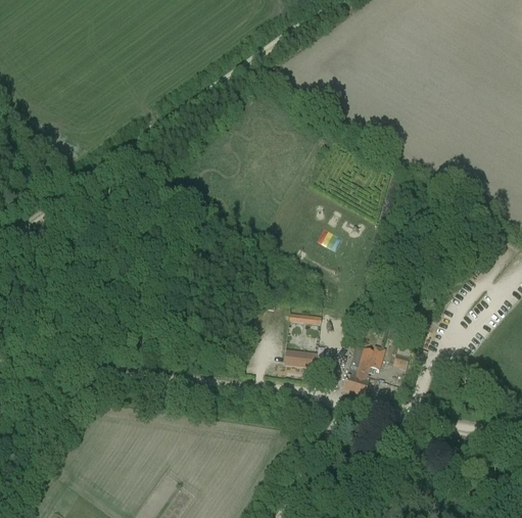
[(268,238),(265,244),(276,250),(279,244),(268,238)]
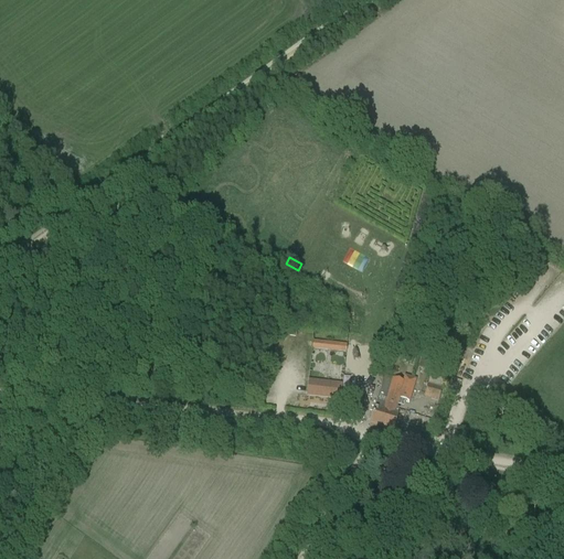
[(347,347),(348,340),(314,335),(314,343),(347,347)]
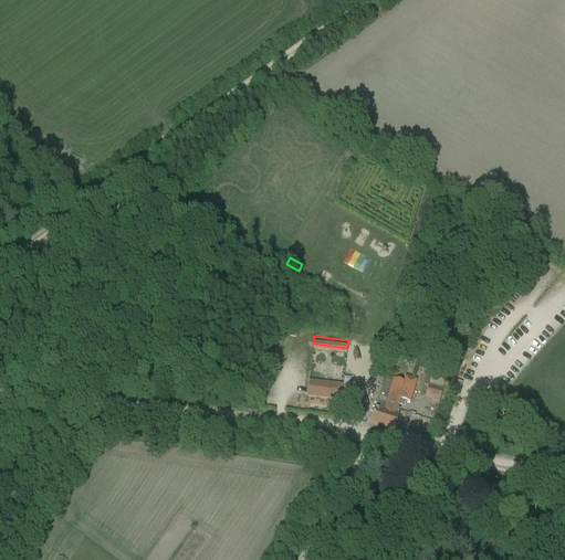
[(411,347),(404,355),(408,360),(416,352),(411,347)]
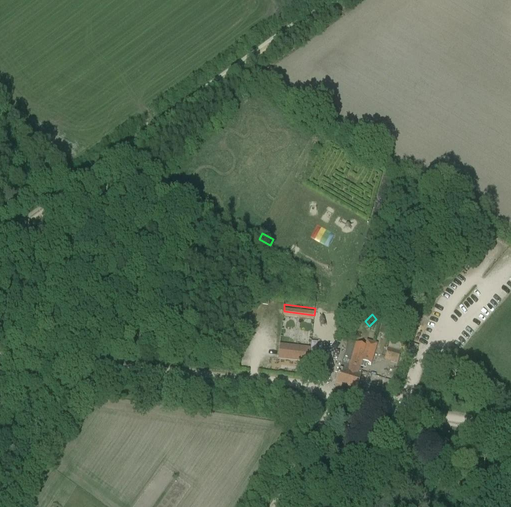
[(403,326),(415,331),(419,322),(406,317),(403,326)]
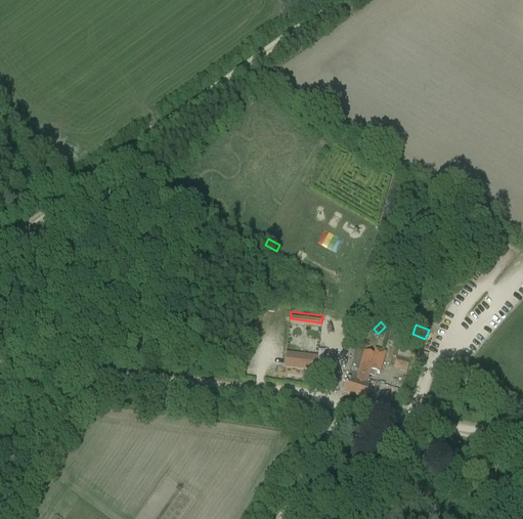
[(402,331),(391,328),(388,337),(399,340),(402,331)]
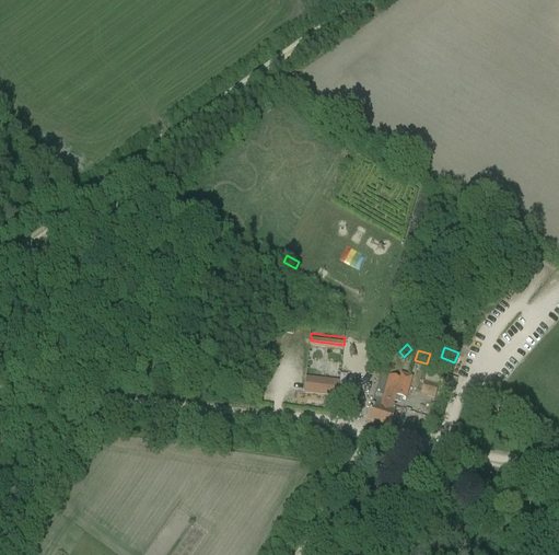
[(444,384),(447,370),(427,366),(420,390),(434,393),(438,382),(444,384)]
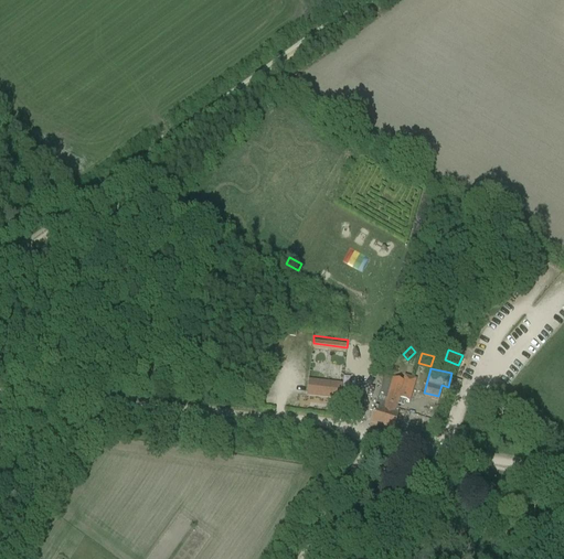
[(375,404),(374,408),(371,418),(393,425),(396,416),(398,410),(395,409),(400,394),(410,397),(416,376),(406,373),(404,377),(394,375),(386,399),(378,397),(375,404)]
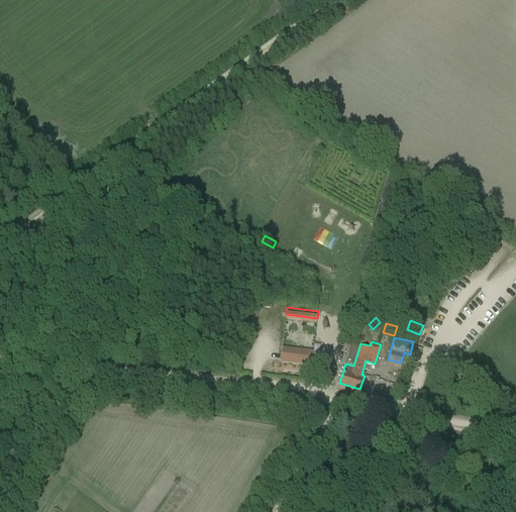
[(312,362),(313,351),(314,347),(283,343),(283,348),(282,359),(312,362)]
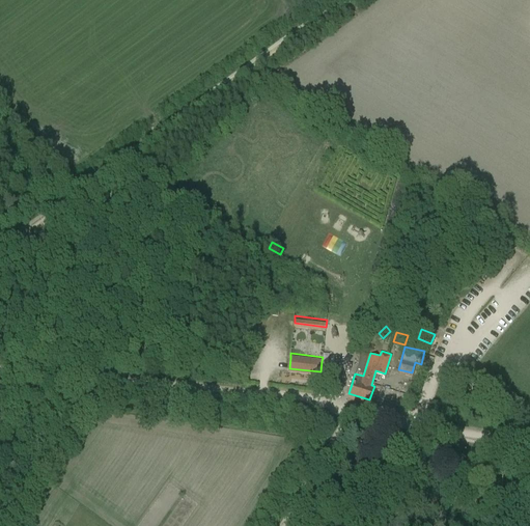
[(59,515),(55,524),(58,525),(63,525),(67,518),(59,515)]
